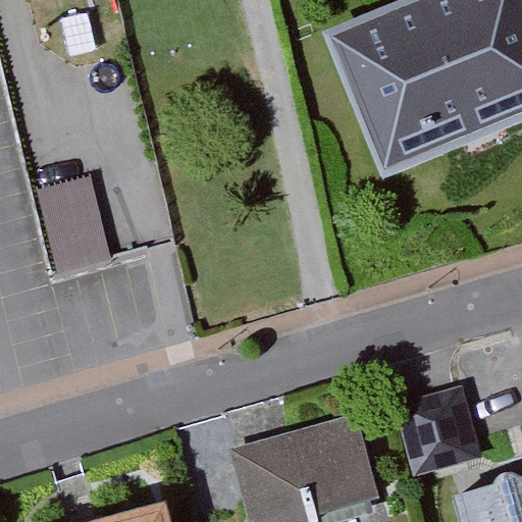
[(521,0),(435,0),(325,44),(380,179),(521,122),(521,0)]
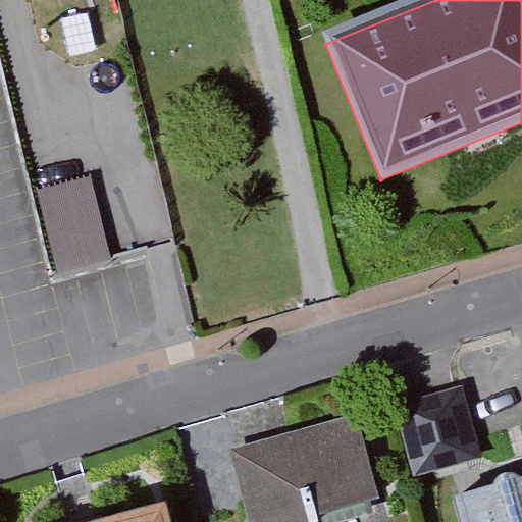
[(57,273),(109,261),(90,178),(39,190),(57,273)]
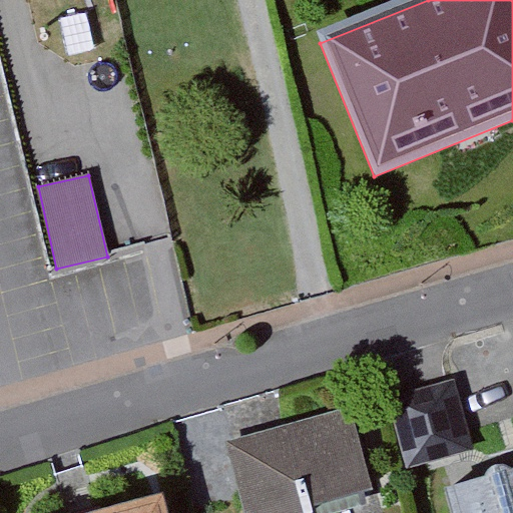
[(453,399),(390,410),(405,487),(467,475),(453,399)]
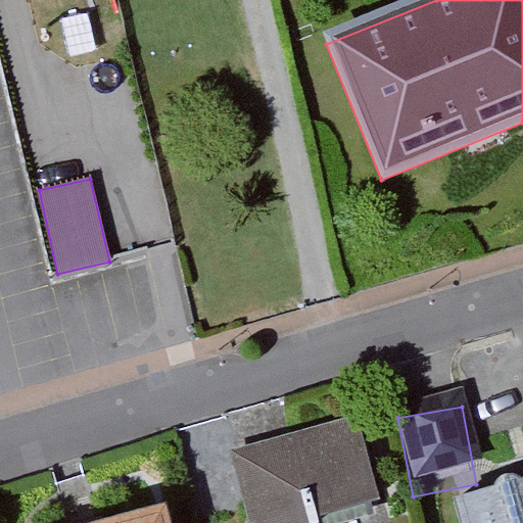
[(382,522),(364,435),(233,464),(245,522),(382,522)]
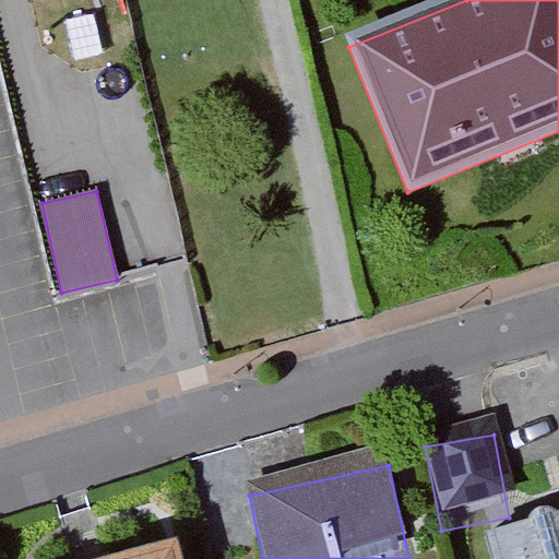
[(558,558),(558,531),(471,550),(472,558),(558,558)]
